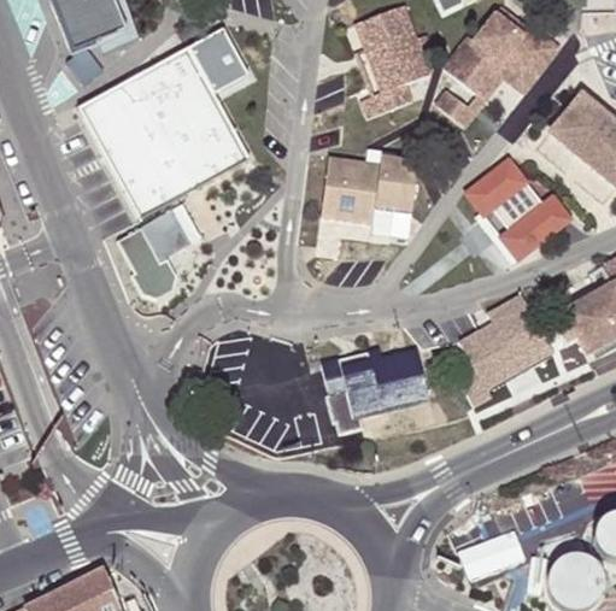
[(48,0),(70,53),(91,46),(122,34),(109,0),(48,0)]
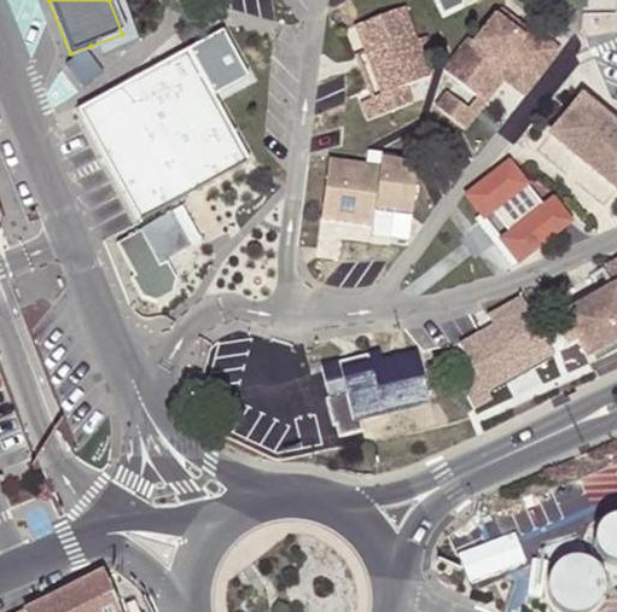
[(507,1),(502,7),(529,29),(534,22),(507,1)]
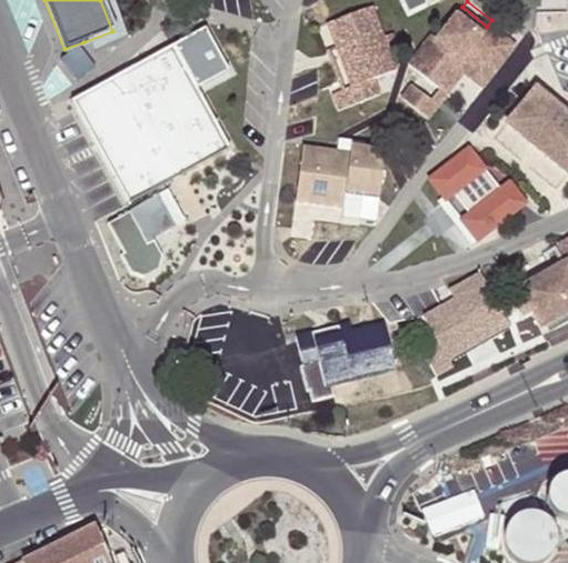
[(327,20),(336,44),(352,84),(344,88),(334,91),(340,106),(380,90),(375,74),(397,66),(390,50),(384,33),(372,2),(327,20)]
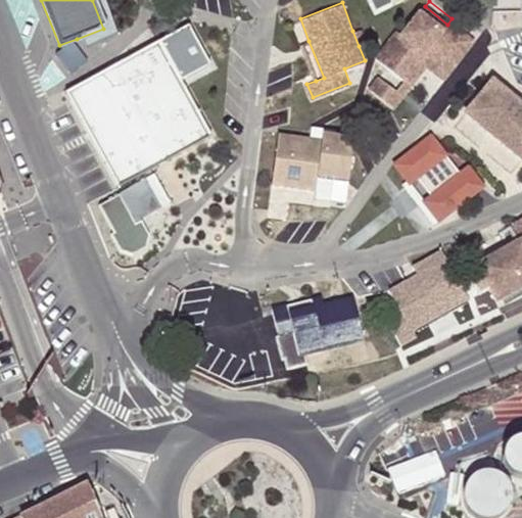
[(398,30),(379,55),(408,78),(425,56),(420,52),(426,46),(449,64),(461,50),(465,53),(479,35),(454,15),(452,18),(447,25),(425,6),(404,34),(398,30)]
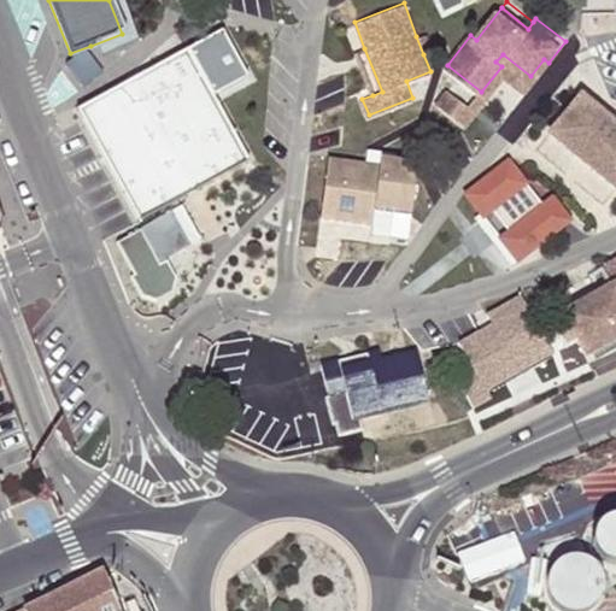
[(424,33),(416,36),(423,54),(432,51),(424,33)]
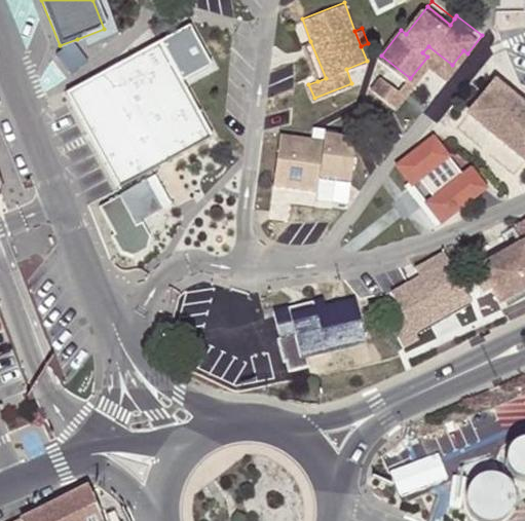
[(88,60),(77,39),(60,45),(61,48),(58,51),(71,71),(88,60)]
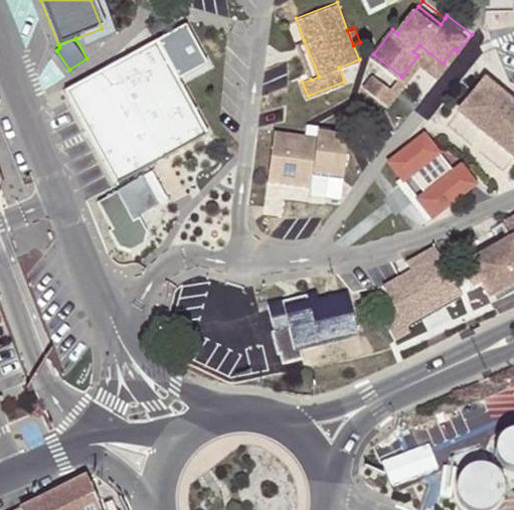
[(70,86),(65,89),(117,181),(208,131),(157,38),(70,86)]
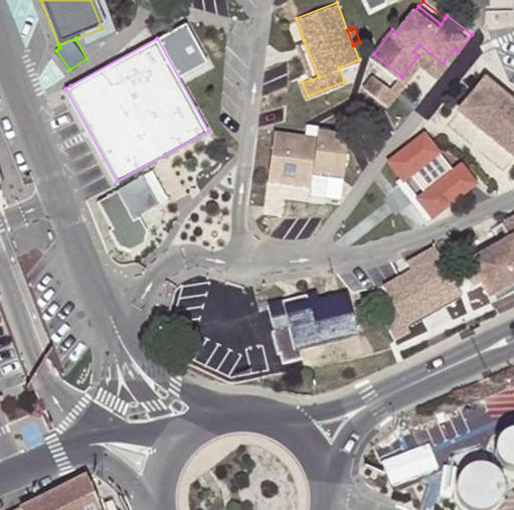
[(319,76),(304,40),(297,43),(311,79),(319,76)]
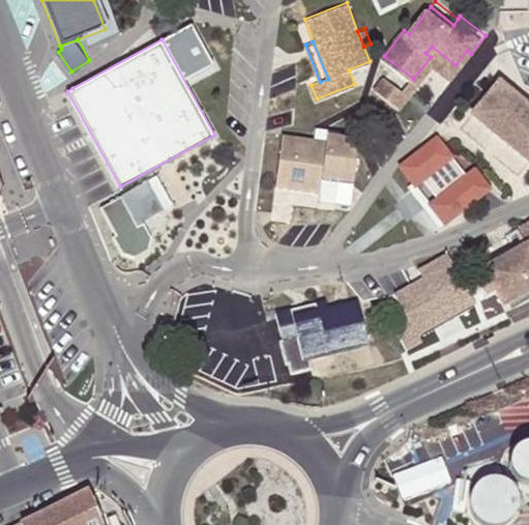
[(456,65),(432,47),(425,53),(431,57),(413,79),(422,85),(439,64),(454,76),(471,54),(467,51),(456,65)]
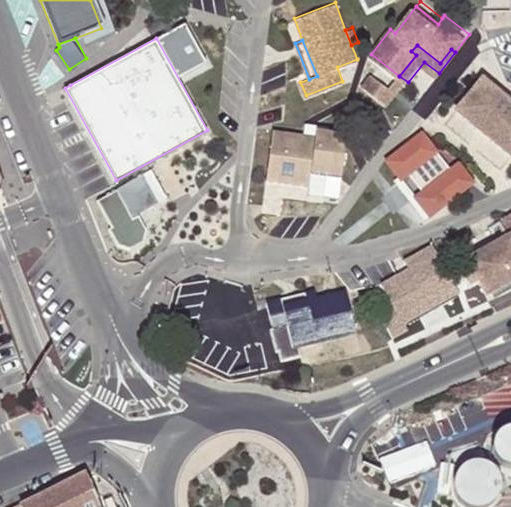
[(392,85),(373,71),(364,83),(390,103),(400,91),(392,85)]
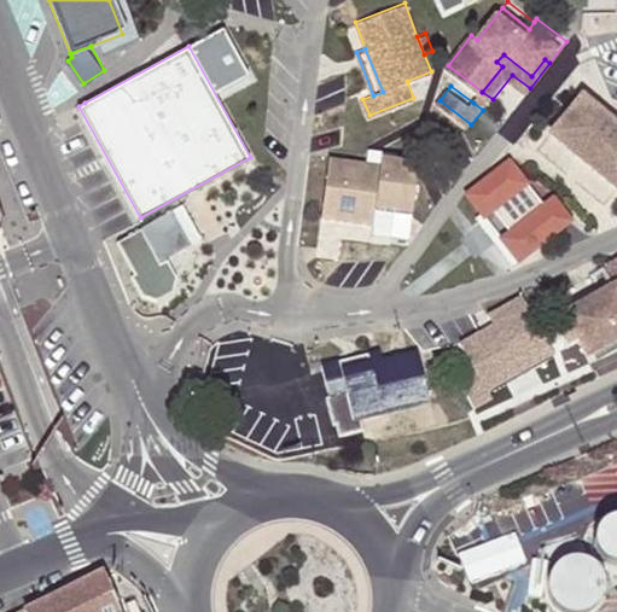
[(482,92),(473,103),(483,110),(493,99),(482,92)]
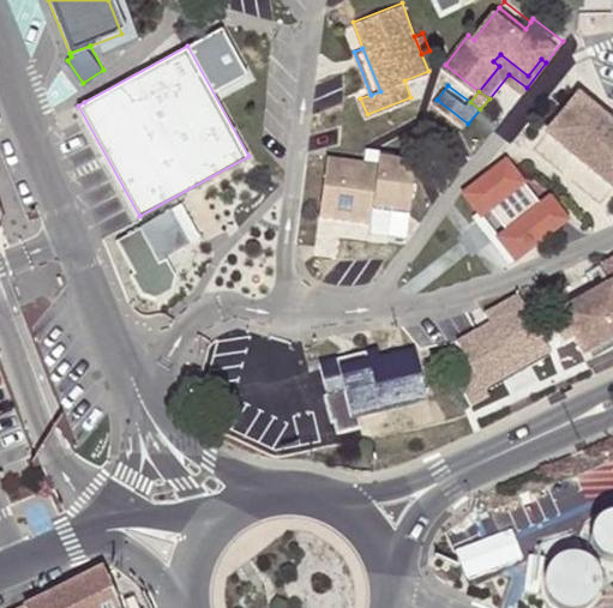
[(540,139),(606,193),(612,185),(612,121),(578,92),(540,139)]
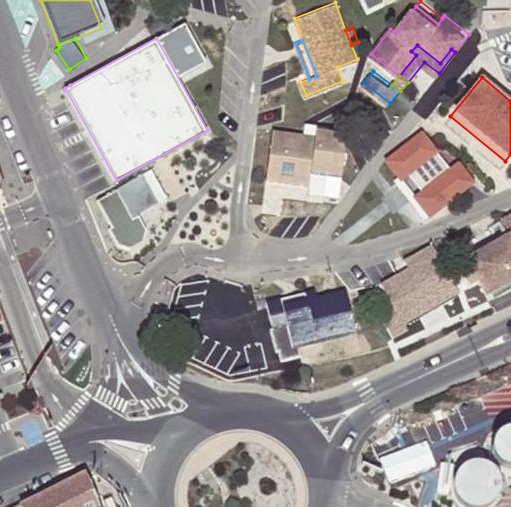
[(305,120),(303,134),(316,135),(316,128),(328,130),(329,123),(305,120)]
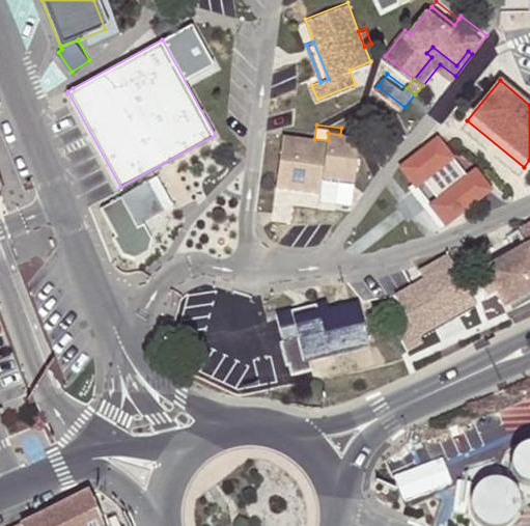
[(282,135),(277,178),(322,184),(322,176),(355,182),(360,138),(340,135),(328,133),(328,140),(314,139),(282,135)]
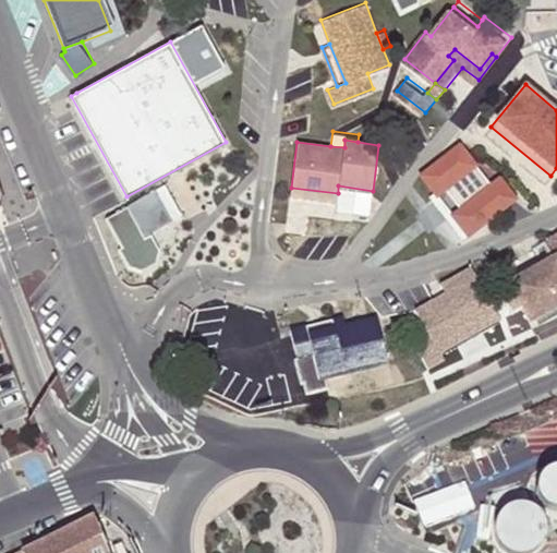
[(444,193),(439,187),(408,213),(434,247),(459,225),(456,221),(462,216),(473,228),(494,212),(475,188),(491,176),(476,157),(459,170),(464,177),(444,193)]
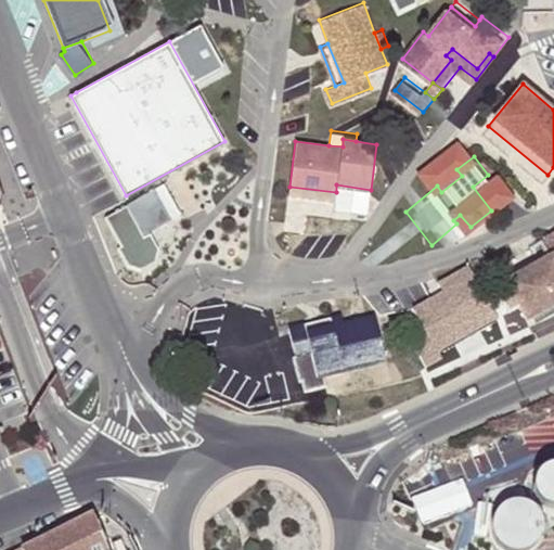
[(456,169),(437,186),(441,192),(462,176),(456,169)]
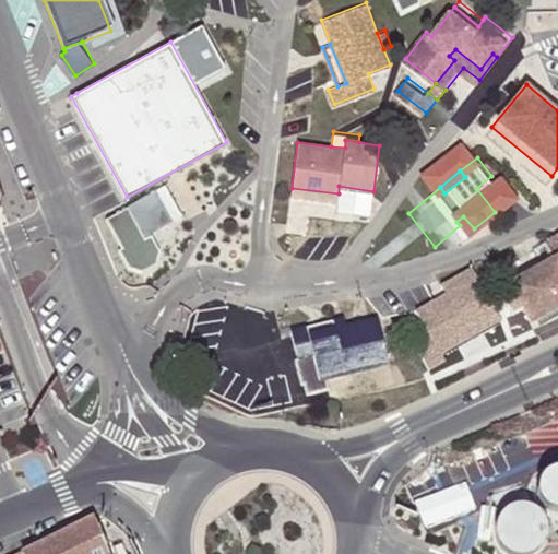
[(497,181),(494,185),(508,201),(515,211),(530,200),(508,173),(497,181)]
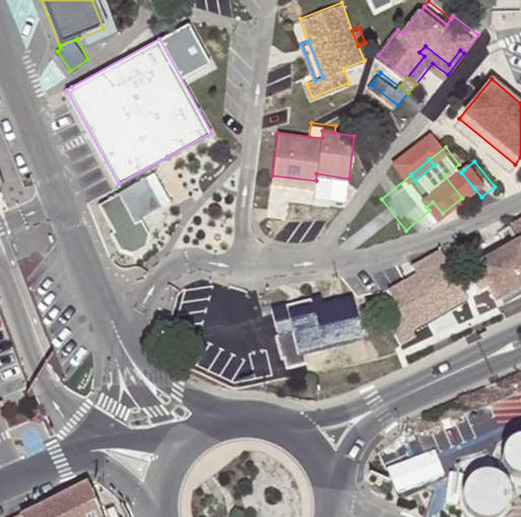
[(464,169),(459,164),(445,175),(462,198),(474,188),(461,172),(464,169)]
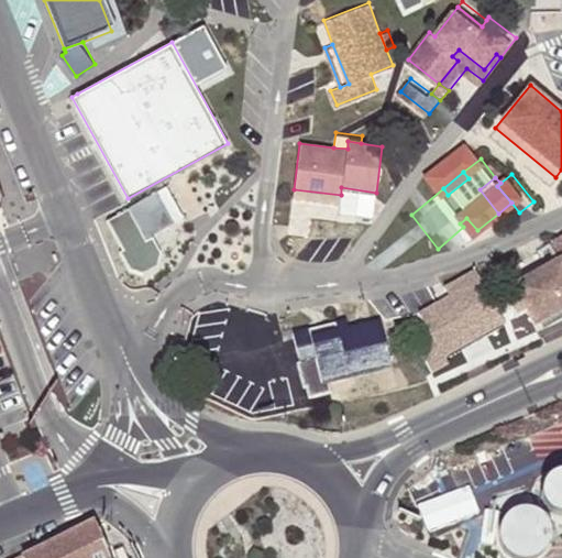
[(161,188),(103,220),(119,248),(116,252),(128,271),(139,273),(152,265),(155,253),(144,234),(176,218),(161,188)]
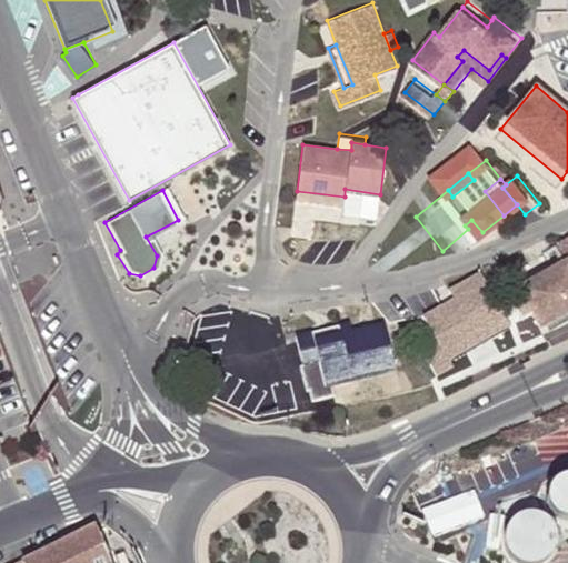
[(345,197),(297,191),(295,207),(315,209),(314,214),(360,220),(361,199),(345,197)]
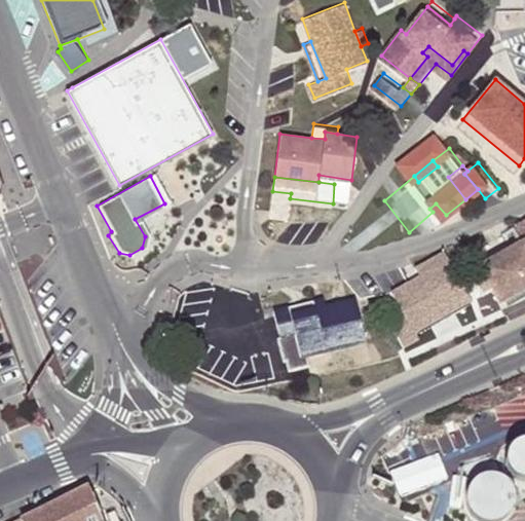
[(524,224),(523,225),(524,228),(524,232),(503,243),(508,251),(491,258),(505,289),(524,281),(524,224)]
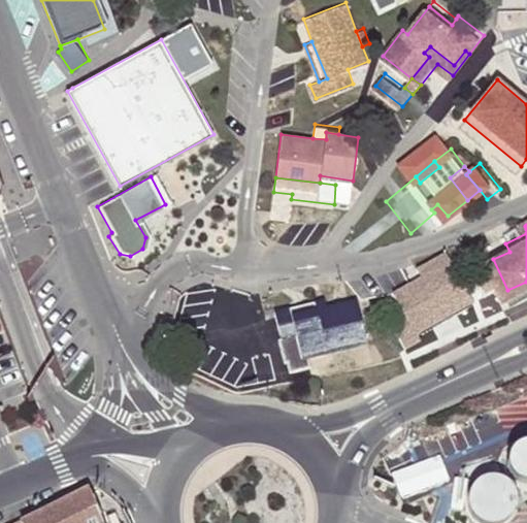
[(418,267),(422,274),(451,259),(447,251),(418,267)]
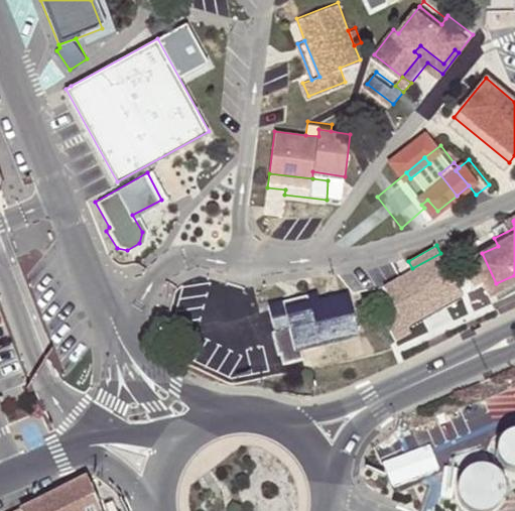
[(440,253),(412,268),(385,285),(393,299),(379,306),(397,337),(411,329),(408,325),(464,292),(440,253)]
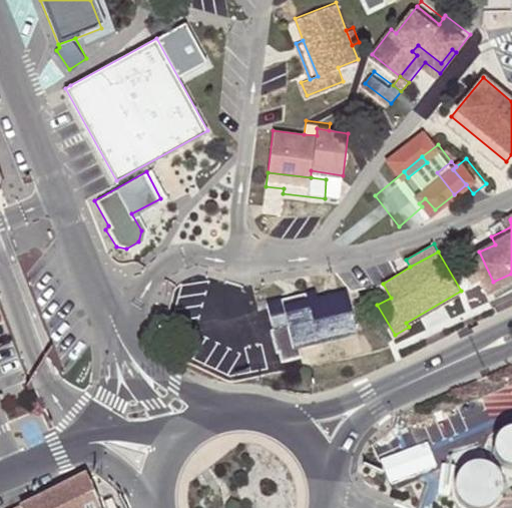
[(247,353),(264,303),(203,284),(187,334),(247,353)]
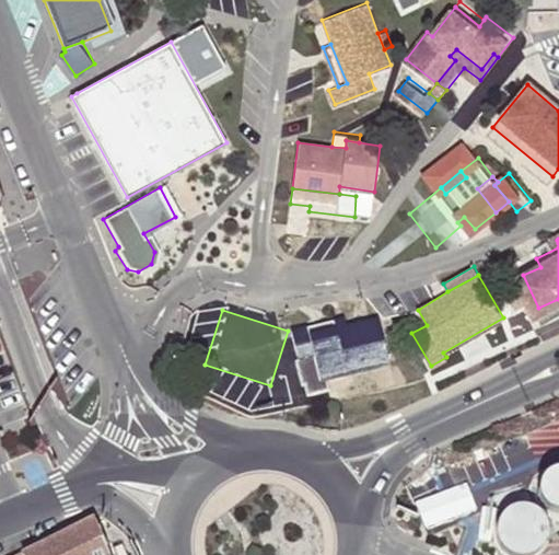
[(313,333),(312,324),(292,328),(310,393),(333,388),(329,377),(389,360),(379,315),(347,323),(313,333)]
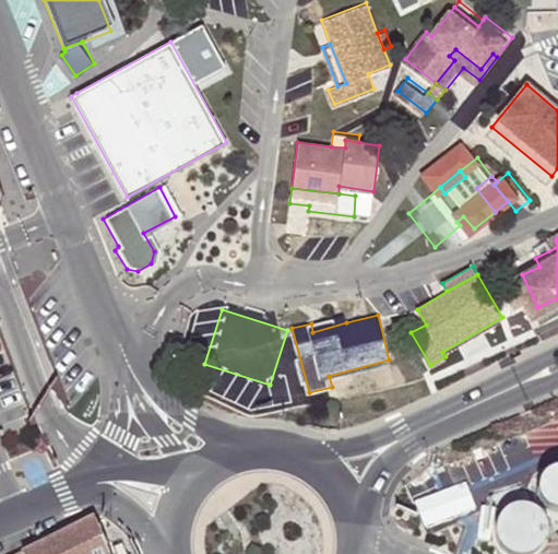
[(344,315),(311,323),(312,332),(346,322),(344,315)]
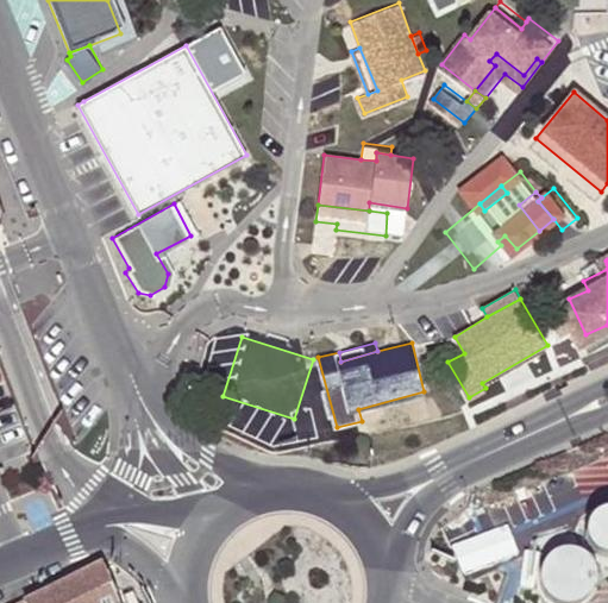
[(607,496),(605,497),(597,502),(593,508),(589,515),(589,522),(590,531),(595,536),(601,541),(607,545),(607,496)]
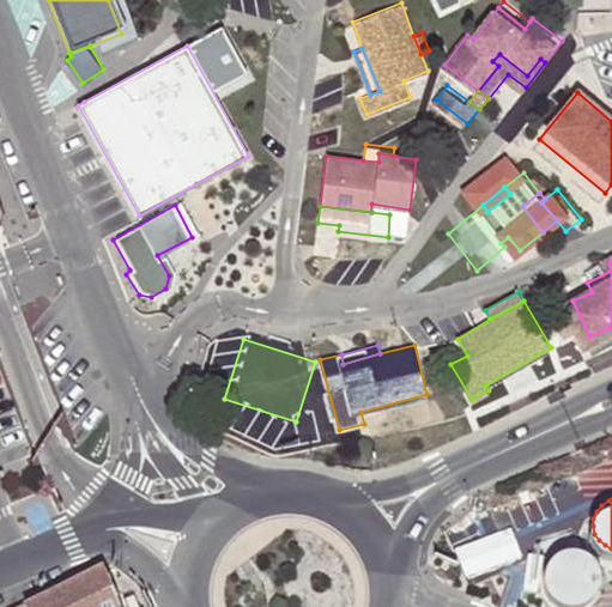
[(599,581),(601,572),(601,563),(599,554),(593,547),(586,542),(577,540),(568,540),(559,544),(552,548),(547,557),(545,566),(546,576),(551,584),(558,590),(567,595),(576,595),(586,593),(593,588),(599,581)]
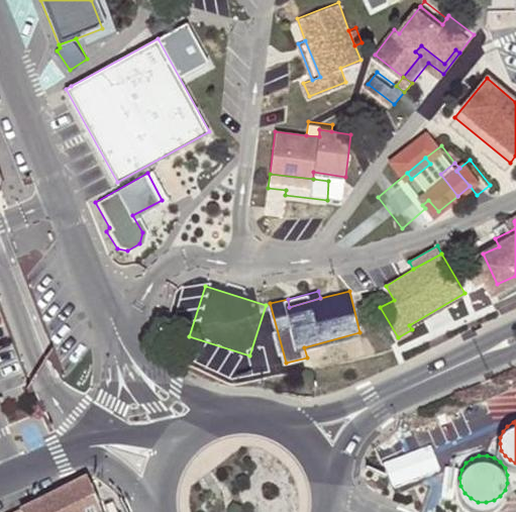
[(21,509),(22,511),(118,511),(113,500),(100,506),(88,476),(21,509)]
